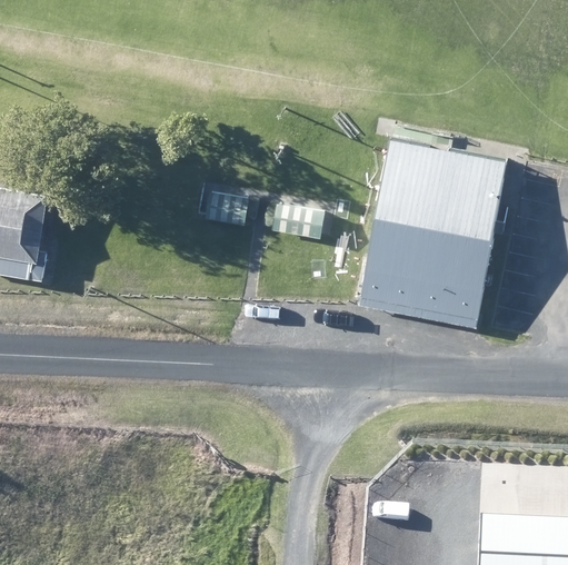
[(468,141),(468,144),(466,155),(389,141),(358,307),(475,328),(477,315),(494,231),(501,234),(504,222),(495,221),(508,149),(468,141)]
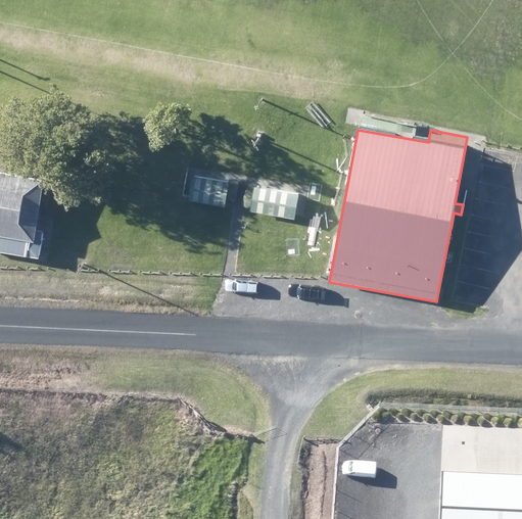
[(33,231),(38,196),(41,179),(0,172),(0,252),(39,258),(42,233),(33,231)]
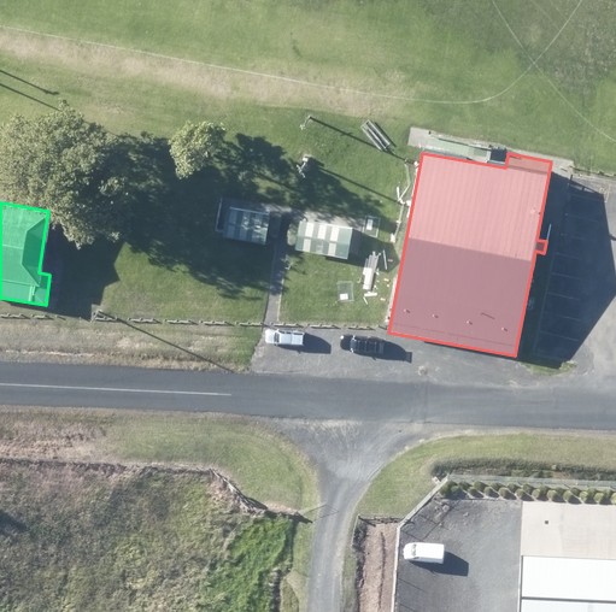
[(264,245),(264,242),(269,217),(228,210),(224,235),(223,239),(264,245)]
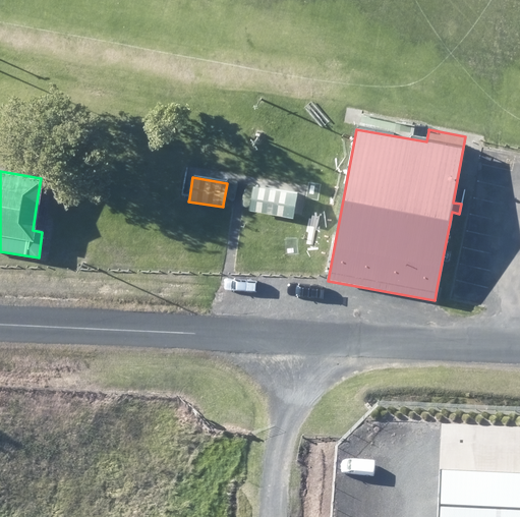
[(293,219),(293,217),(297,194),(253,187),(249,212),(293,219)]
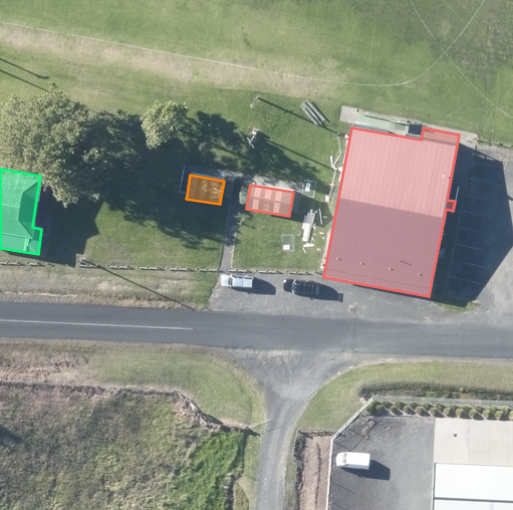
[(512,476),(439,472),(436,509),(512,509),(512,476)]
